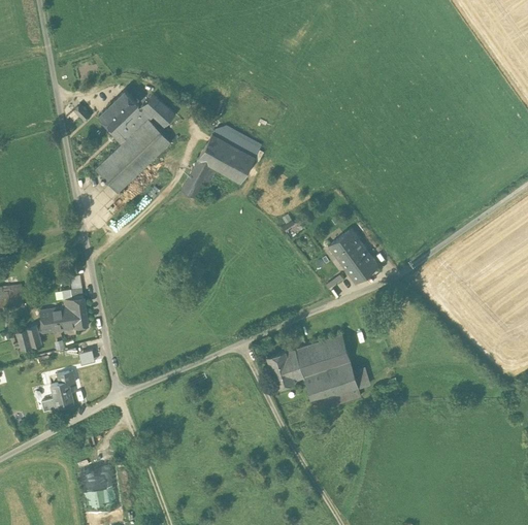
[(125,91),(99,117),(111,130),(113,128),(136,107),(138,105),(125,91)]
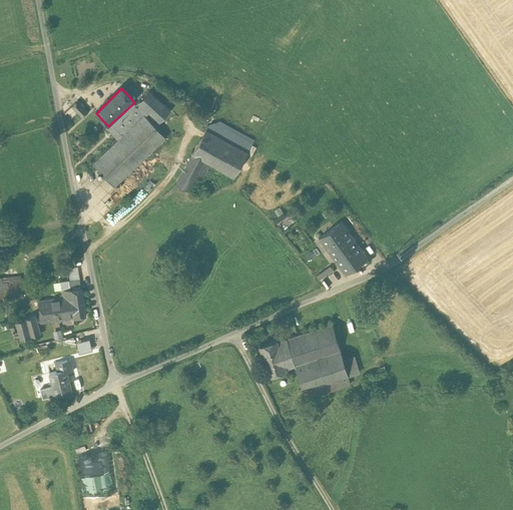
[(149,93),(138,105),(149,114),(159,124),(170,112),(149,93)]
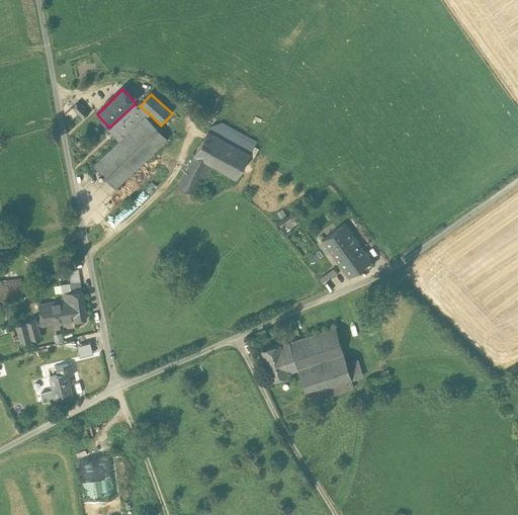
[(89,114),(79,103),(73,109),(83,120),(89,114)]
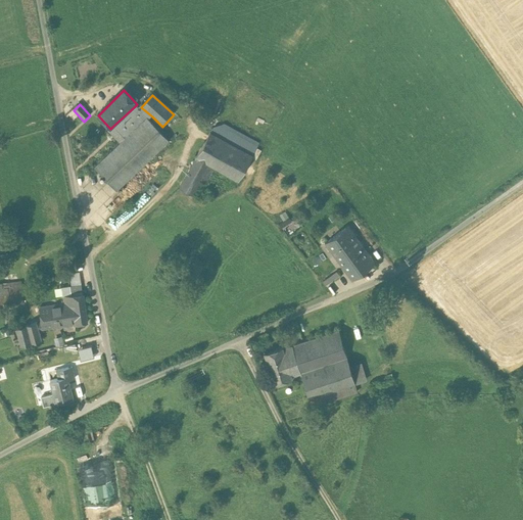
[(135,106),(112,127),(125,140),(147,119),(148,121),(152,116),(141,107),(138,108),(135,106)]
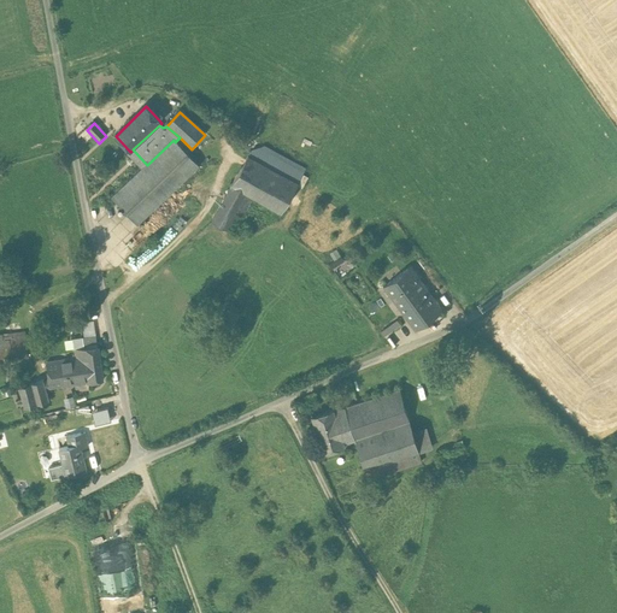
[(147,165),(112,199),(137,227),(199,168),(175,142),(174,140),(147,165)]
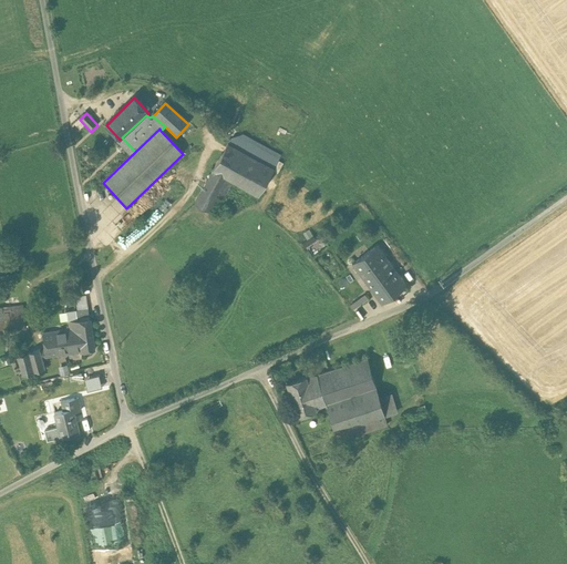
[(233,139),(229,145),(275,171),(280,160),(241,137),(233,139)]
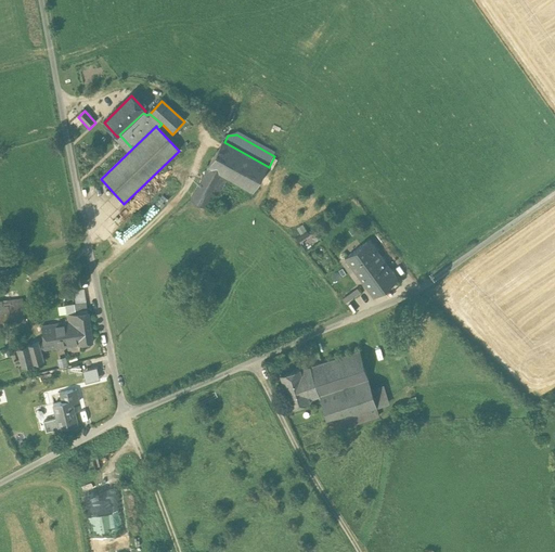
[(224,142),(223,141),(208,169),(222,177),(228,180),(253,194),(269,167),(224,142)]
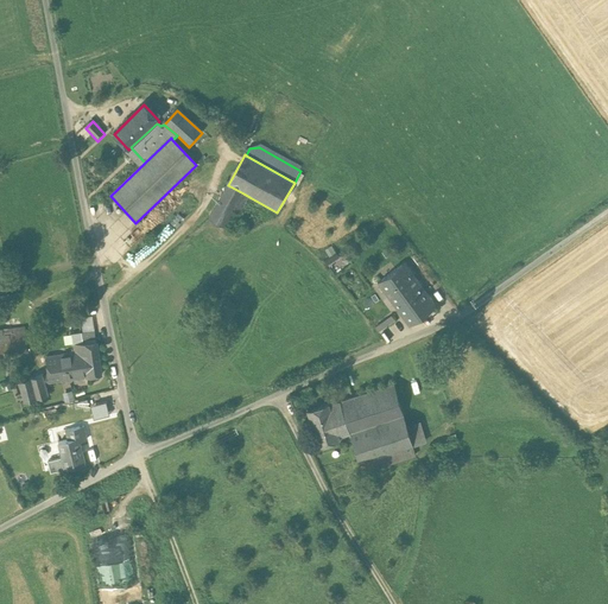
[(228,185),(209,221),(223,229),(233,213),(244,194),(228,185)]
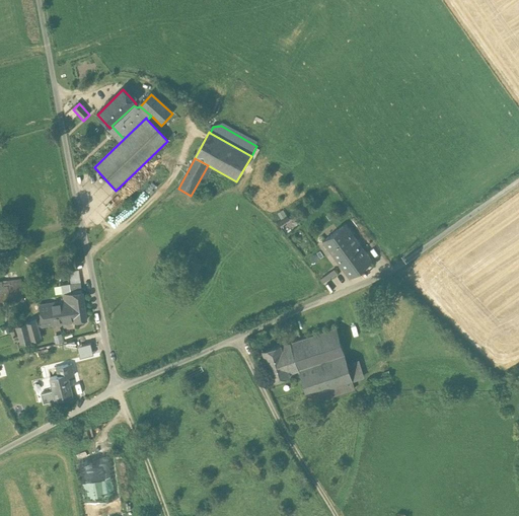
[(208,165),(199,181),(205,185),(213,168),(208,165)]
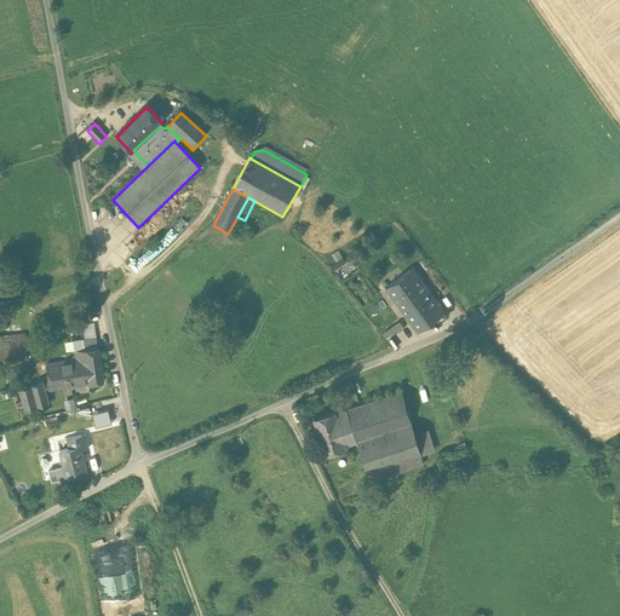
[(343,259),(329,268),(334,274),(346,265),(343,259)]
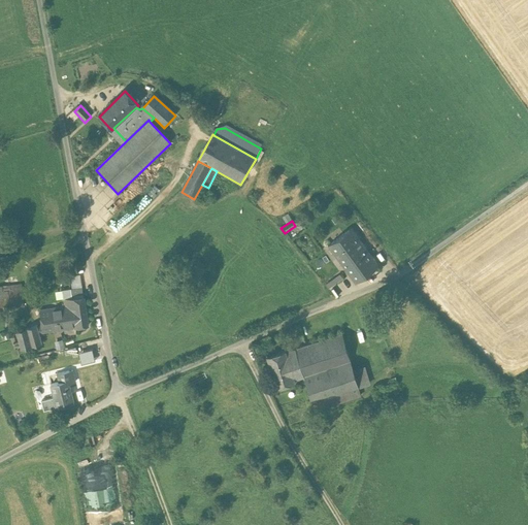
[(378,268),(352,230),(328,247),(356,285),(378,268)]
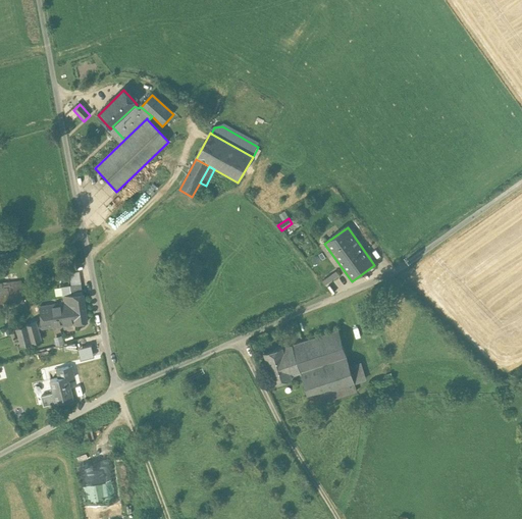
[(336,273),(322,283),(326,289),(341,278),(336,273)]
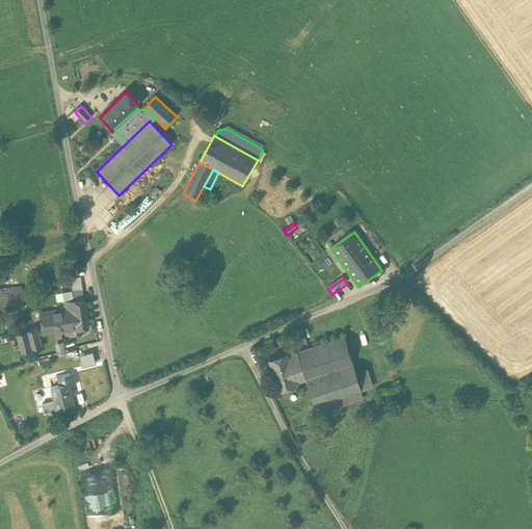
[(81,280),(71,282),(73,294),(83,293),(81,280)]
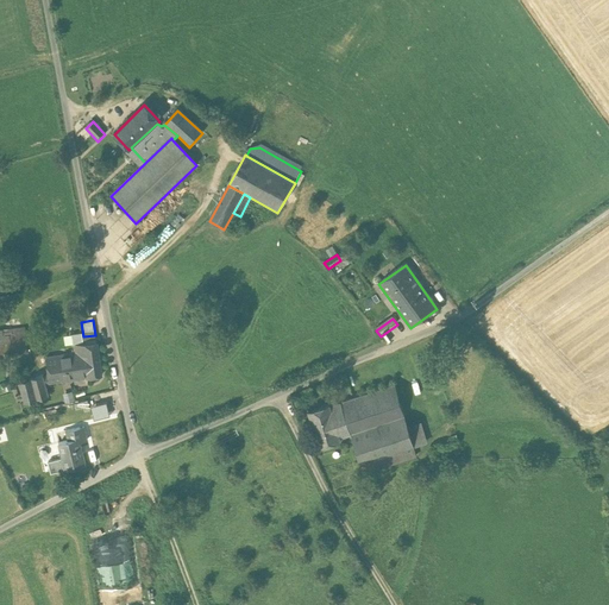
[(24,329),(8,331),(8,336),(11,353),(27,352),(24,329)]
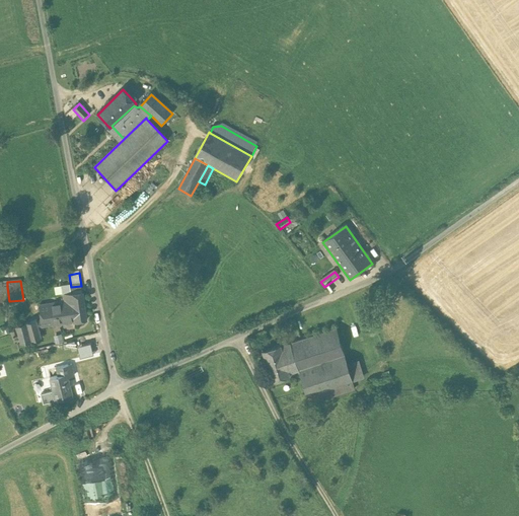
[(71,287),(69,287),(71,296),(82,295),(81,286),(71,287)]
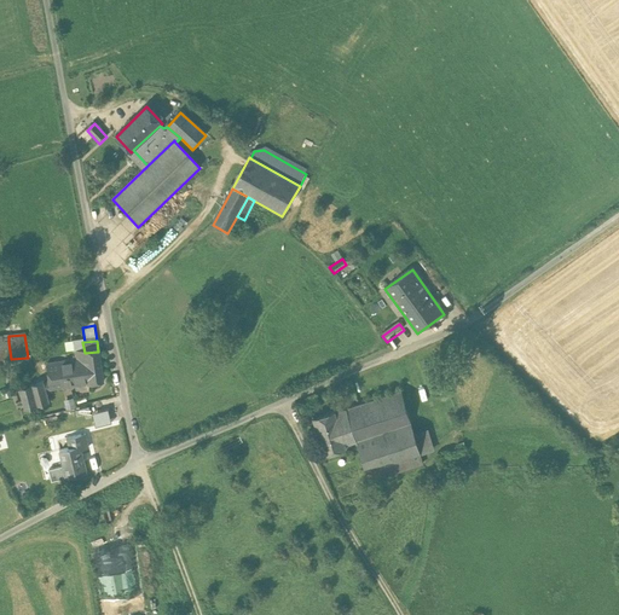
[(9,342),(0,342),(0,360),(0,361),(11,359),(9,342)]
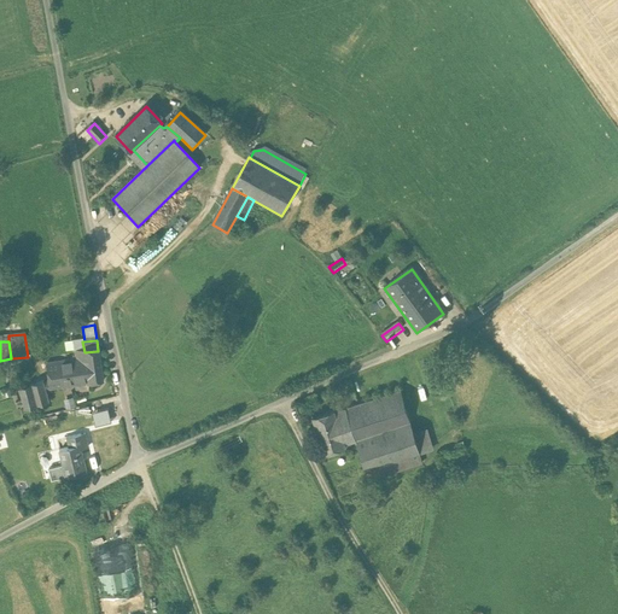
[(75,362),(46,366),(47,382),(50,391),(87,386),(101,385),(98,351),(85,352),(82,341),(73,343),(75,361),(75,362)]
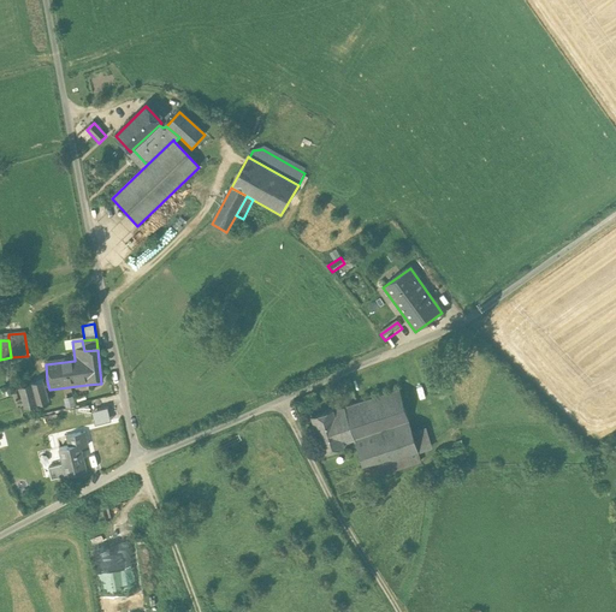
[(47,381),(30,386),(36,406),(47,403),(45,391),(49,390),(47,381)]
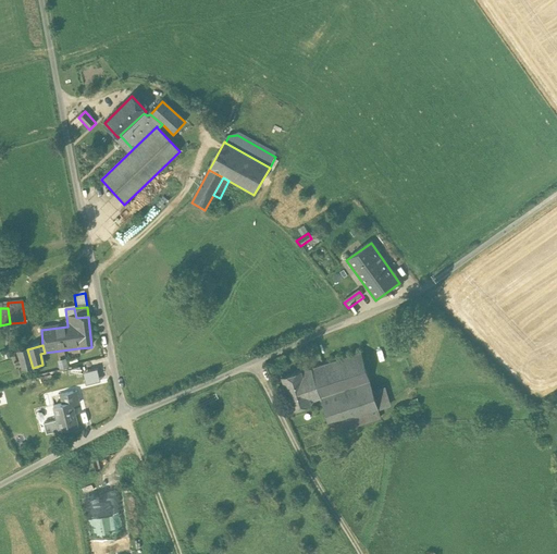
[(26,347),(16,351),(23,371),(33,368),(27,349),(26,347)]
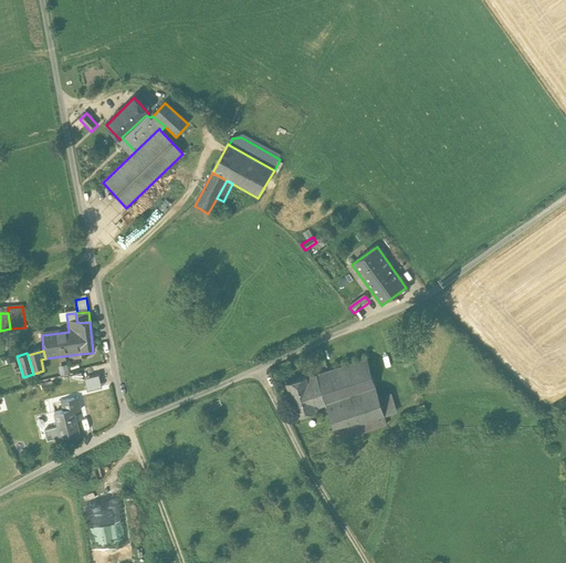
[(365,358),(315,376),(325,404),(374,387),(375,386),(365,358)]
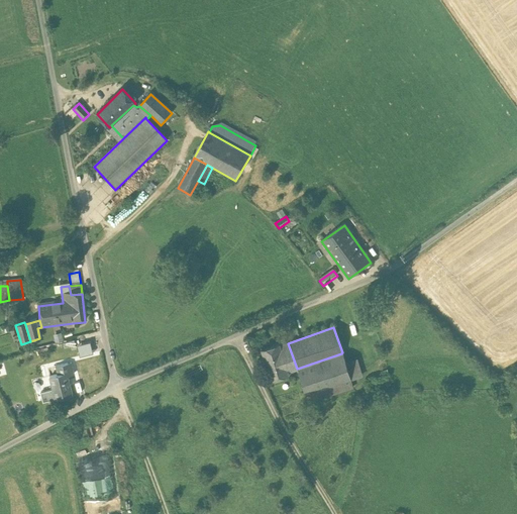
[(64,343),(62,334),(54,337),(56,345),(64,343)]
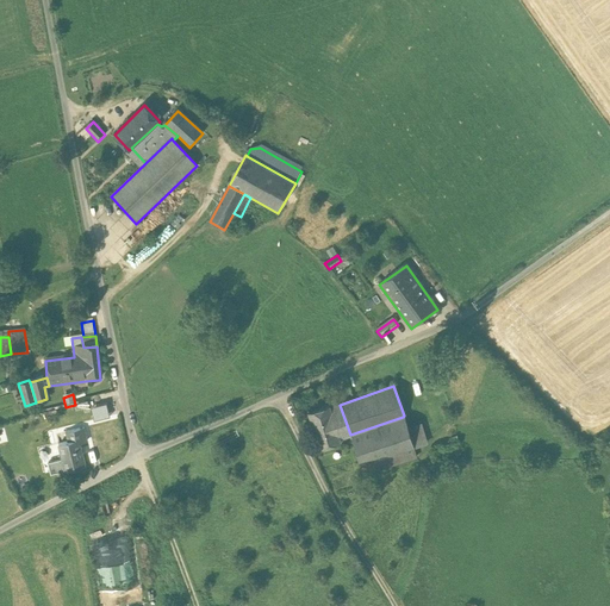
[(350,435),(340,405),(329,408),(340,438),(350,435)]
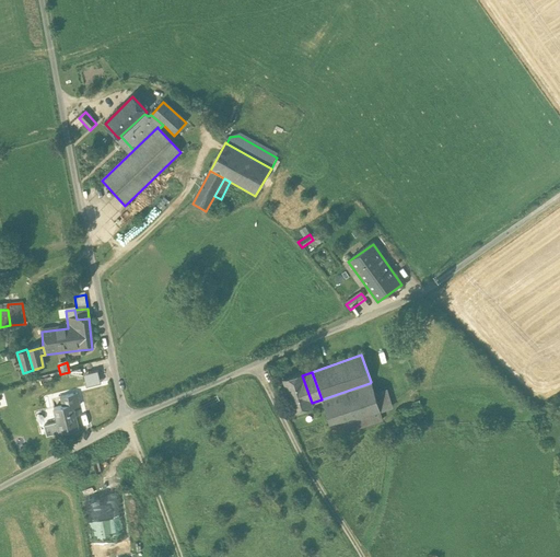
[(301,373),(281,380),(293,413),(313,406),(312,403),(302,375),(301,373)]
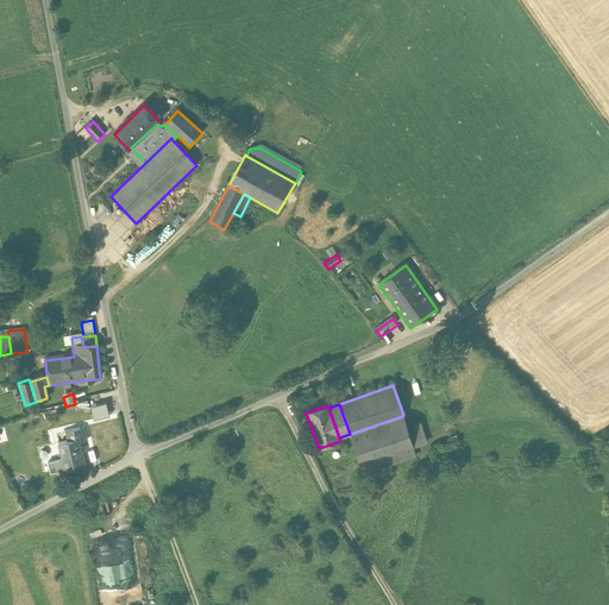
[(402,416),(350,434),(362,466),(413,448),(407,428),(402,416)]
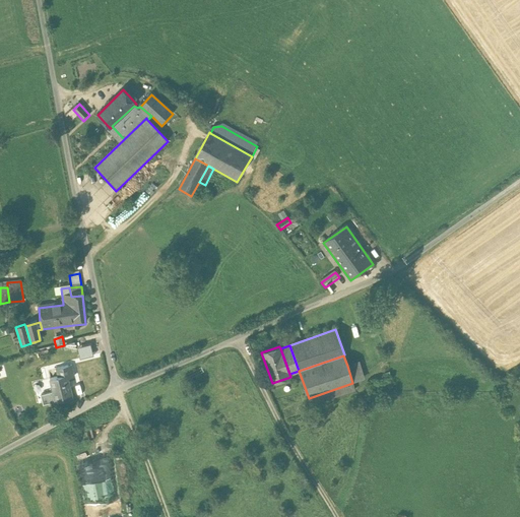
[(359,362),(347,366),(352,383),(365,379),(359,362)]
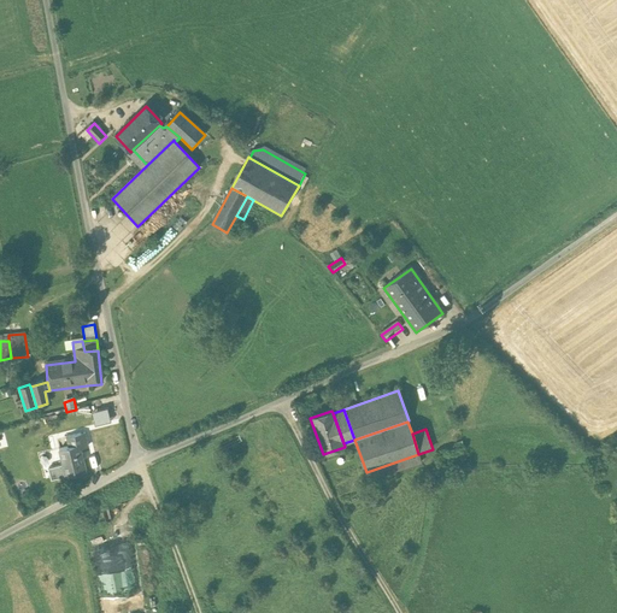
[(84,435),(66,440),(69,449),(80,447),(81,451),(88,449),(84,435)]
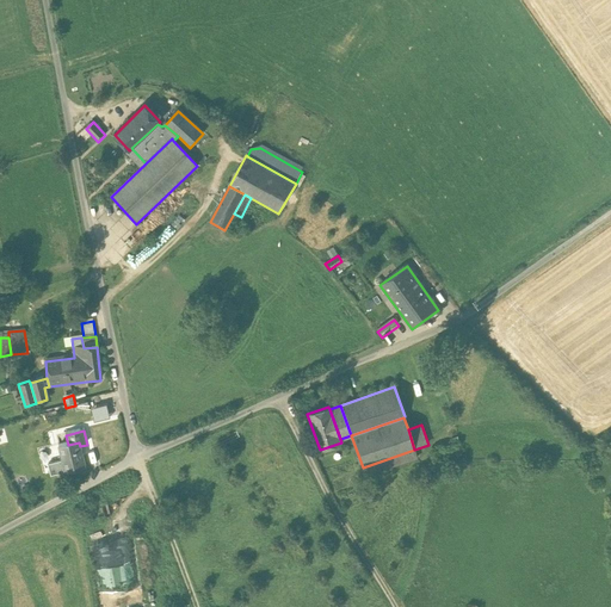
[(68,445),(59,447),(62,462),(65,474),(66,474),(86,469),(80,446),(79,443),(68,445)]
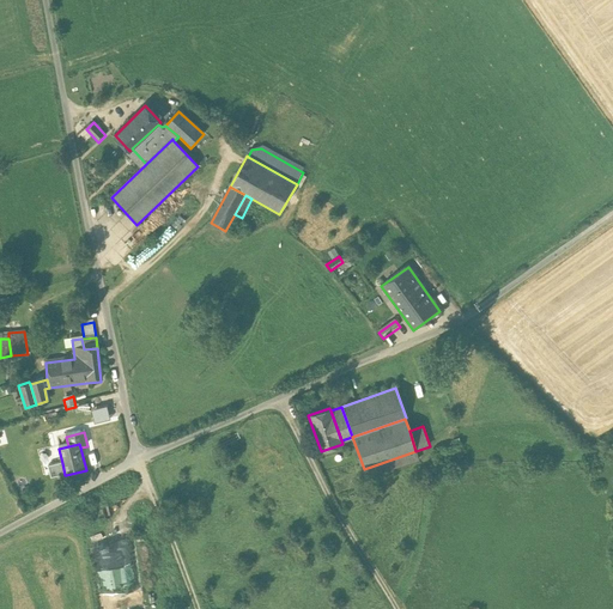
[(416,451),(364,469),(366,477),(419,460),(416,451)]
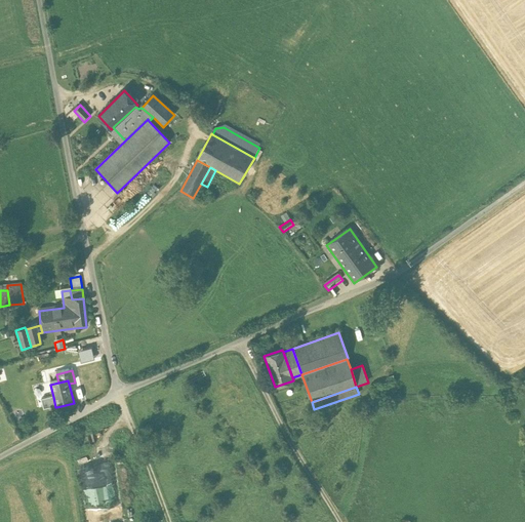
[(43,410),(55,407),(53,397),(41,400),(43,410)]
